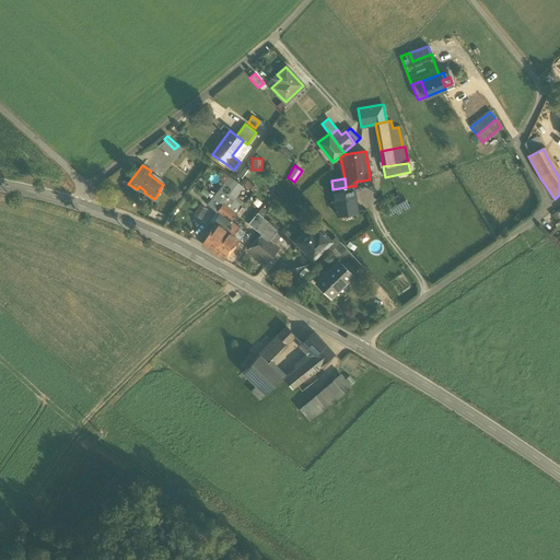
[(333,189),(338,216),(358,213),(353,186),(352,186),(346,187),(333,189)]
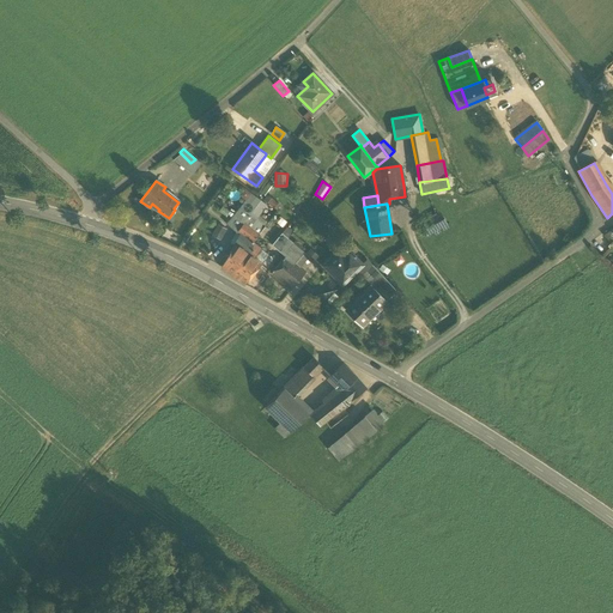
[(243,210),(230,228),(237,232),(244,223),(249,216),(243,210)]
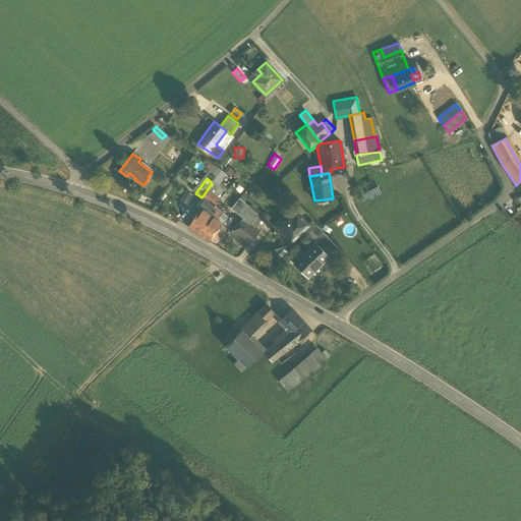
[(225,193),(212,183),(208,189),(221,198),(225,193)]
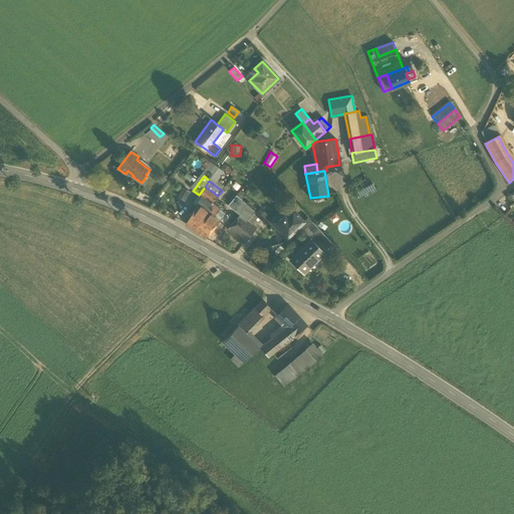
[(366,182),(354,189),(359,196),(371,189),(366,182)]
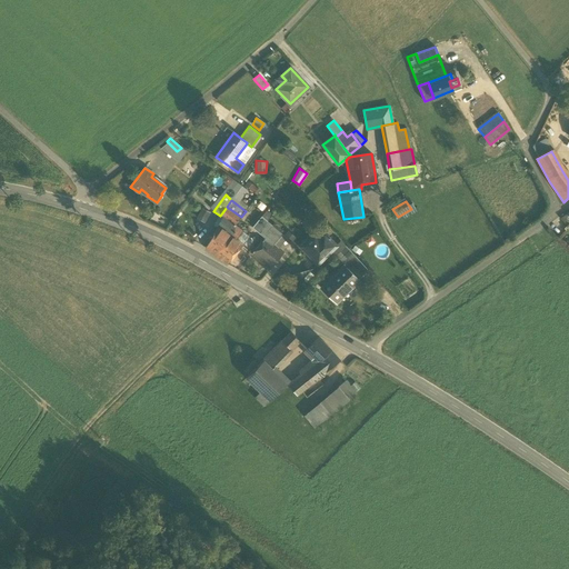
[(241,217),(227,207),(220,216),(222,218),(235,227),(235,226),(241,218),(241,217)]
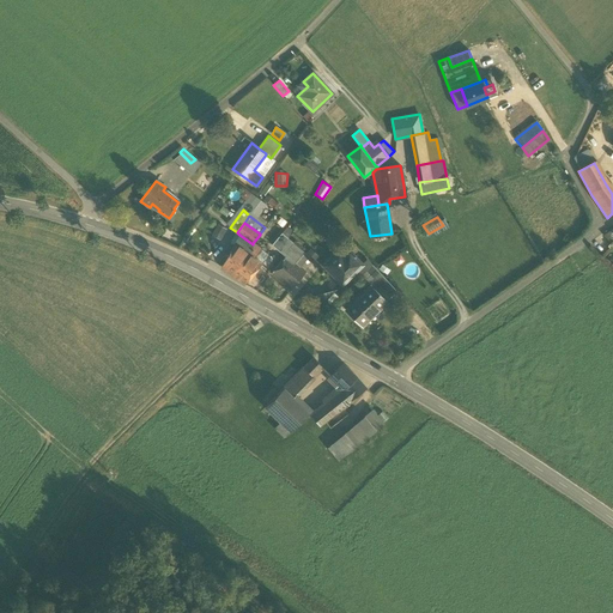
[(219,240),(225,228),(217,224),(211,235),(219,240)]
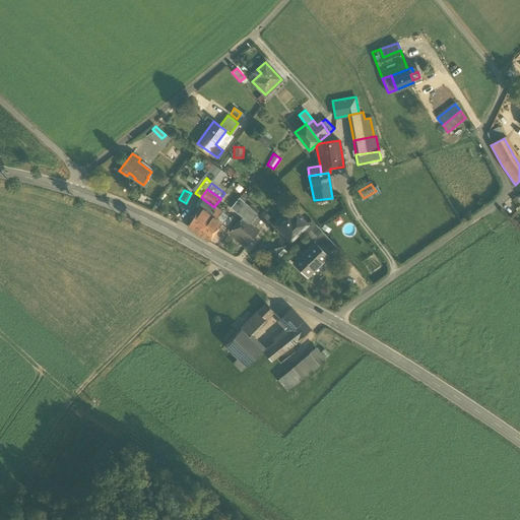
[(244,202),(239,198),(231,208),(238,214),(241,209),(244,203),(244,202)]
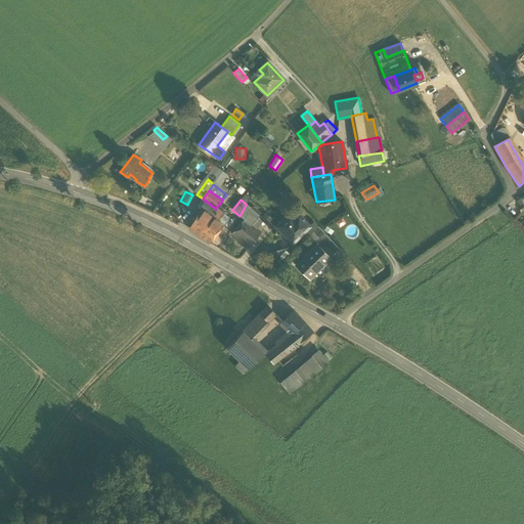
[(216,209),(205,201),(200,209),(212,218),(215,214),(216,209)]
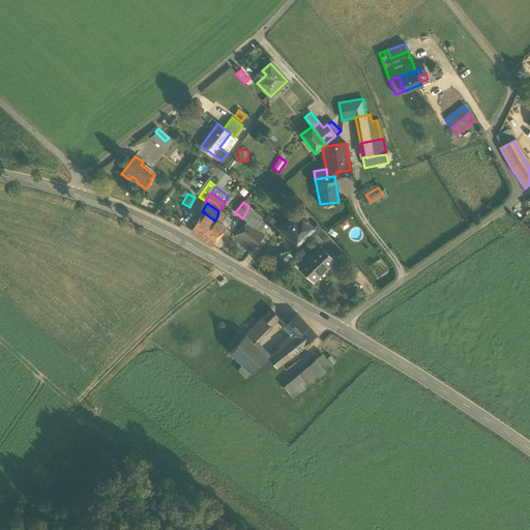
[(248,207),(245,213),(242,218),(247,223),(255,228),(258,224),(248,215),(254,210),(248,207)]
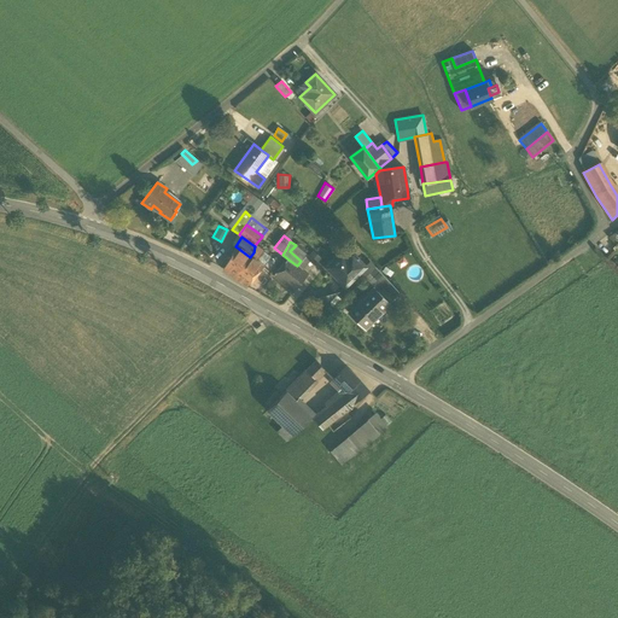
[(307,255),(296,245),(290,251),(301,261),(307,255)]
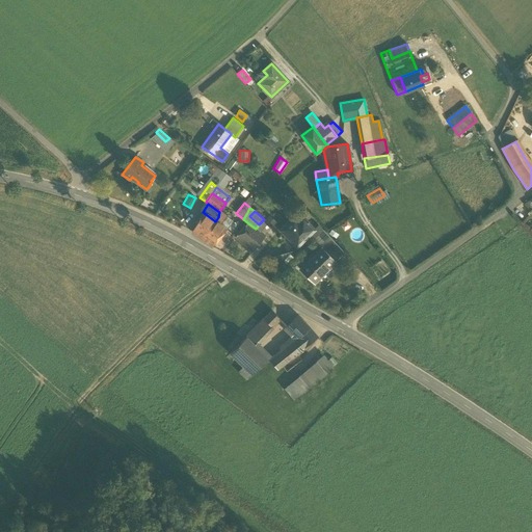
[(215,221),(203,212),(192,232),(202,239),(215,221)]
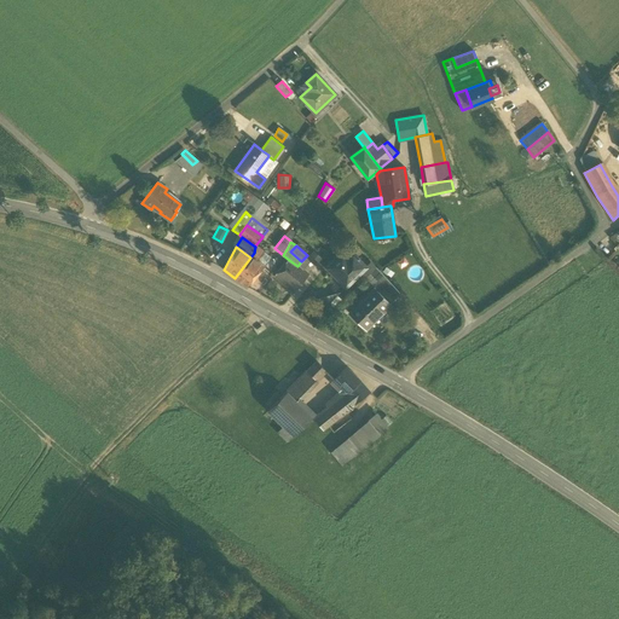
[(353,262),(342,253),(327,268),(346,288),(353,281),(366,268),(365,267),(357,259),(353,262)]
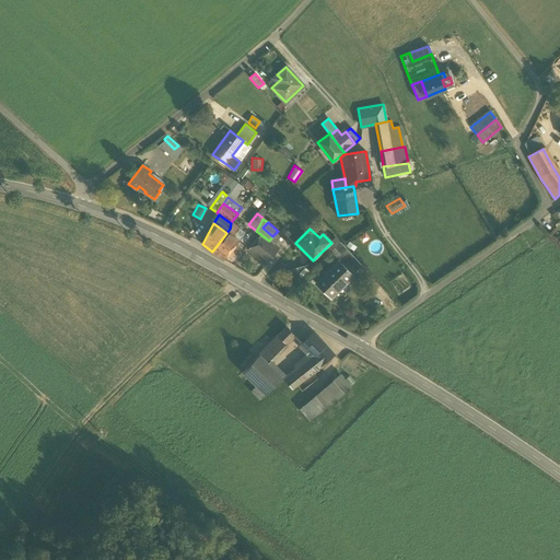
[(232,237),(226,233),(212,252),(223,261),(238,242),(232,236),(232,237)]
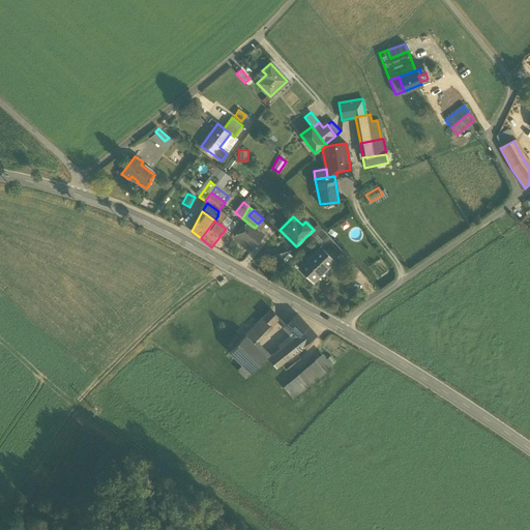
[(247,223),(235,237),(252,252),(264,236),(255,228),(247,223)]
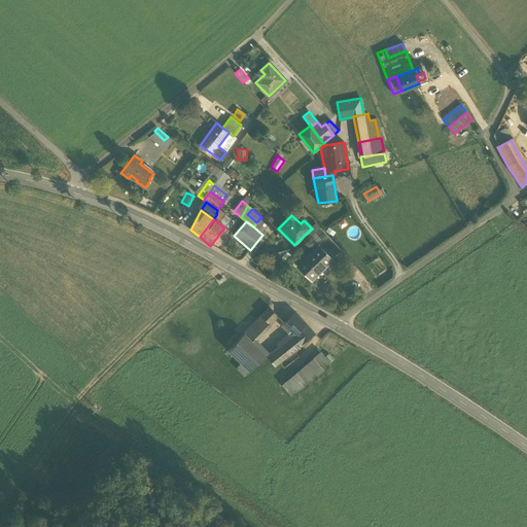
[(315,223),(311,227),(312,229),(301,239),(305,243),(311,237),(320,229),(315,223)]
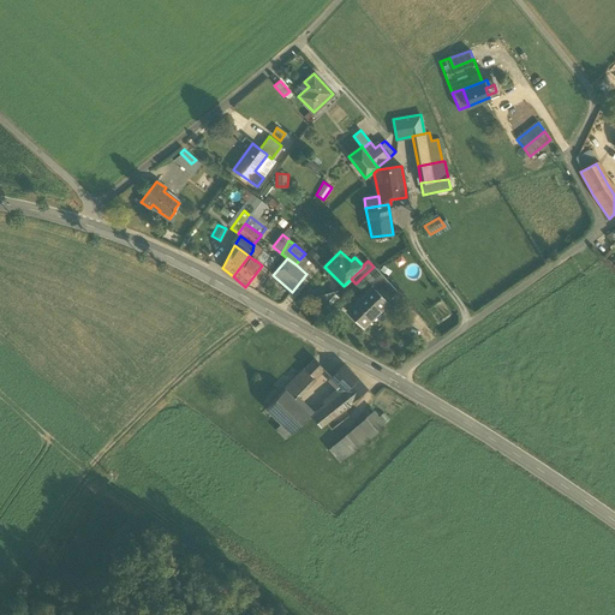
[(396,292),(374,267),(363,276),(372,287),(387,302),(396,292)]
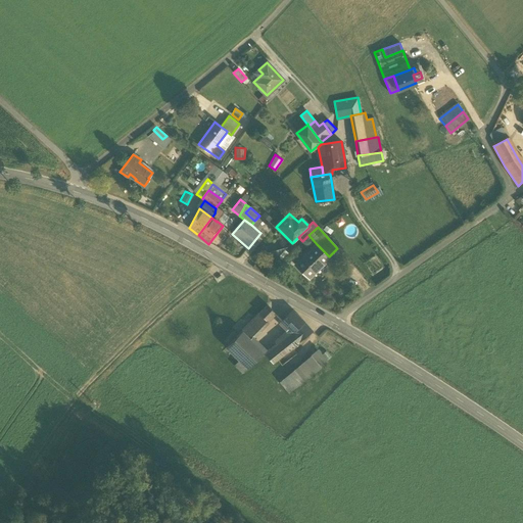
[(317,244),(295,265),(308,278),(329,257),(329,256),(317,244)]
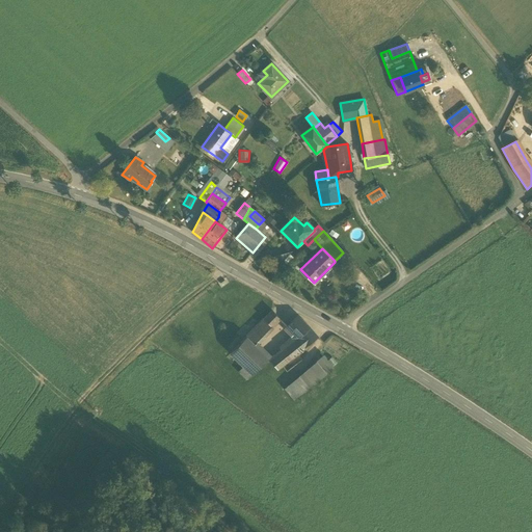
[(272,312),(263,320),(271,328),(280,320),(272,312)]
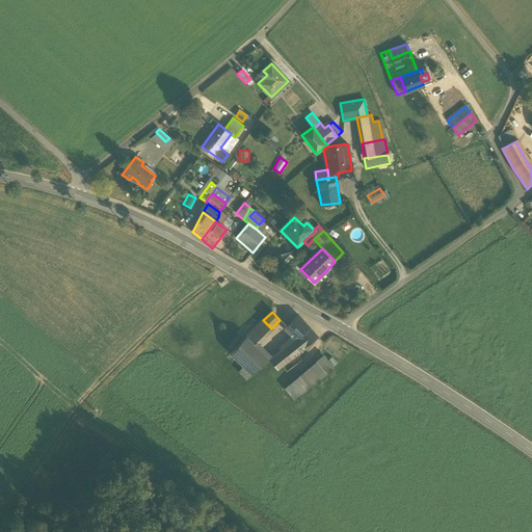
[(311,328),(297,316),(286,327),(299,340),(304,336),(311,344),(318,338),(310,328),(311,328)]
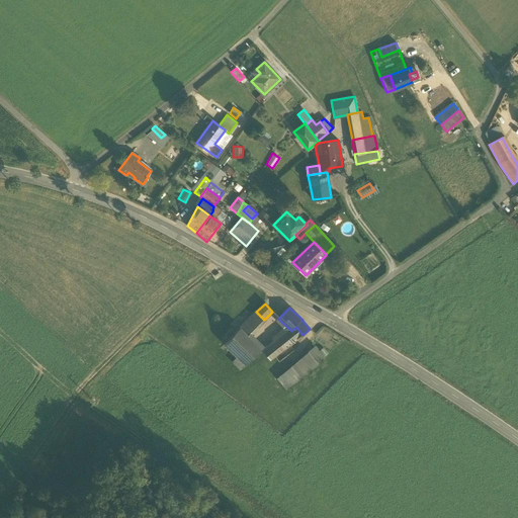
[(256,312),(240,329),(249,337),(265,320),(264,320),(256,312)]
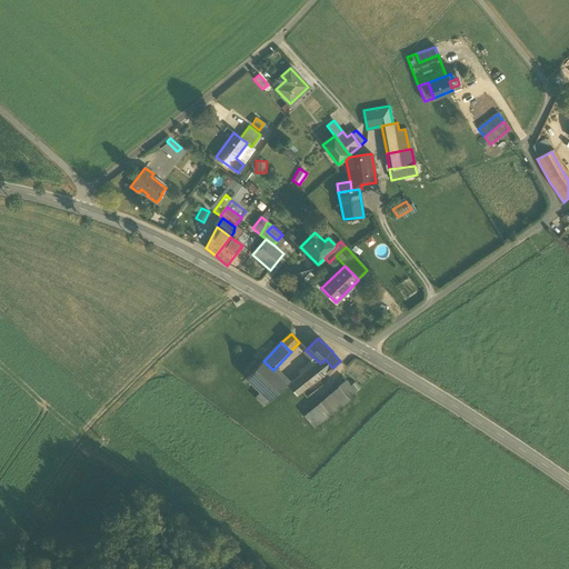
[(332,368),(326,359),(320,363),(318,365),(325,373),(332,368)]
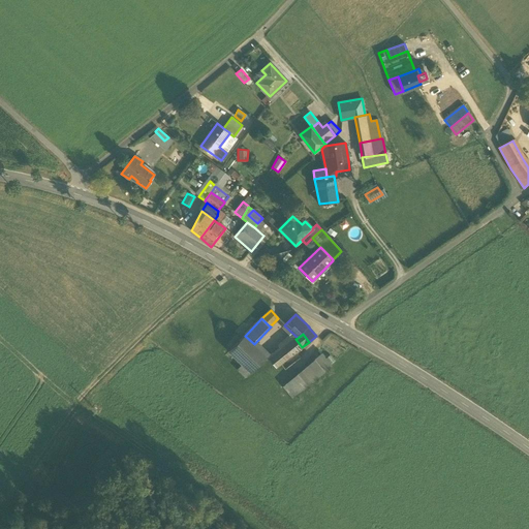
[(254,344),(245,336),(229,351),(251,373),(267,358),(254,344)]
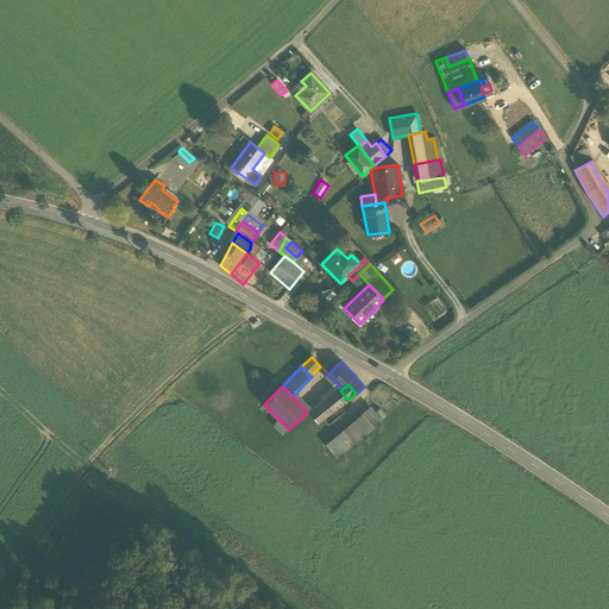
[(334,395),(326,402),(333,410),(347,400),(340,390),(337,394),(334,395)]
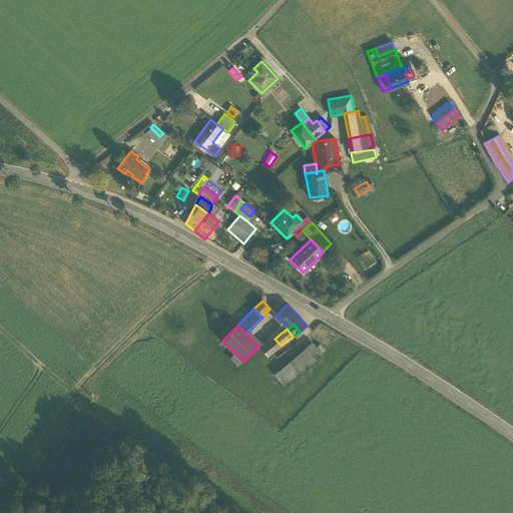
[(275,339),(274,337),(260,348),(268,357),(281,346),(275,339)]
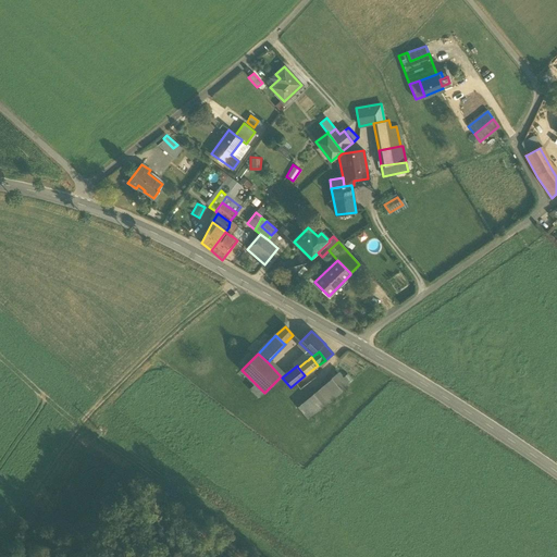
[(348,385),(338,373),(332,380),(342,392),(348,385)]
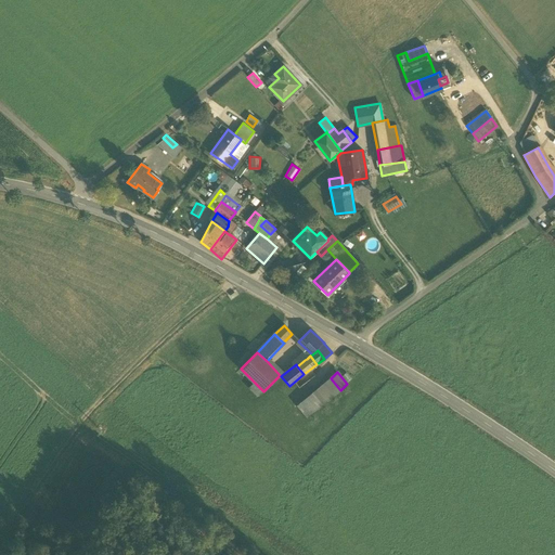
[(331,378),(296,405),(306,417),(340,390),(331,378)]
